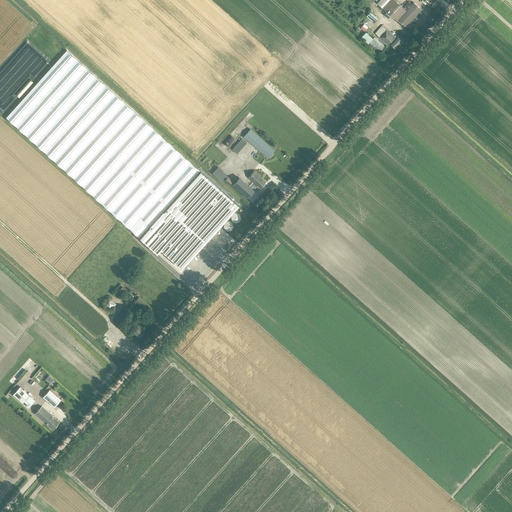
[(401,5),(395,0),(381,0),(378,3),(391,16),(392,15),(397,21),(399,20),(406,26),(422,9),(414,2),(407,11),(401,5)]
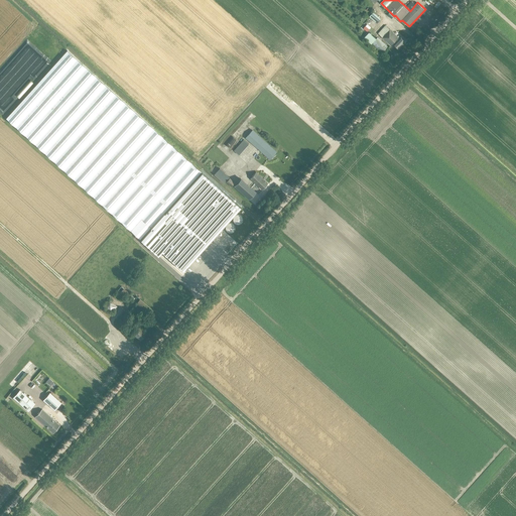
[(378,23),(383,16),(375,10),(369,16),(378,23)]
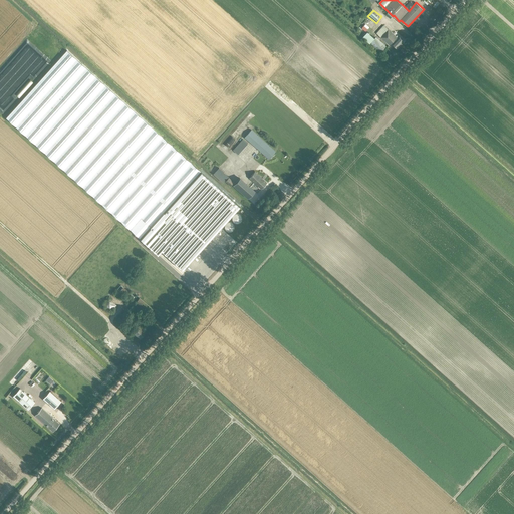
[(398,48),(404,41),(400,37),(398,39),(397,39),(398,37),(384,25),(377,33),(390,45),(395,40),(396,41),(394,44),(398,48)]
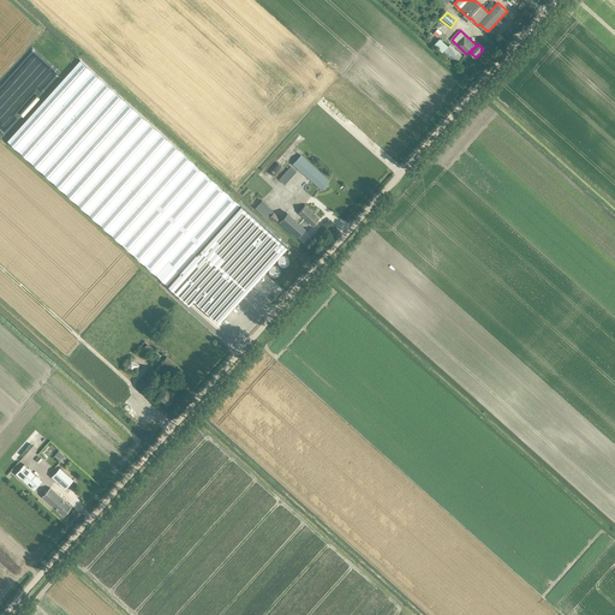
[(457,64),(464,57),(449,43),(448,45),(441,37),(434,45),(443,53),(443,52),(457,64)]
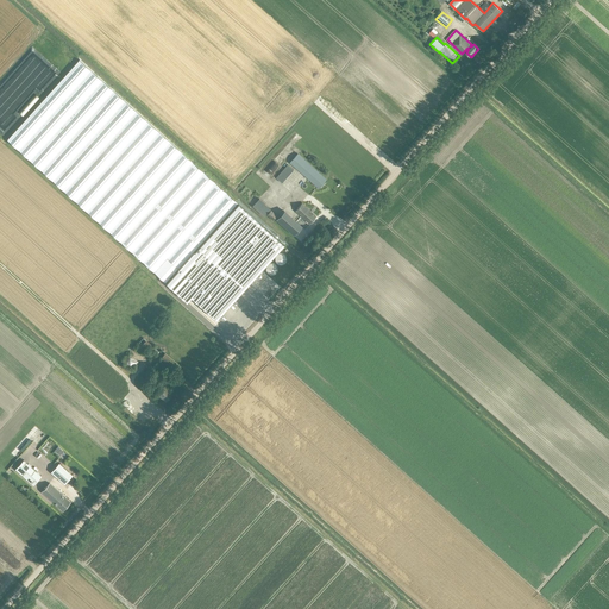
[(77,60),(6,140),(120,242),(133,253),(165,282),(187,301),(192,296),(217,319),(283,245),(282,244),(77,60)]
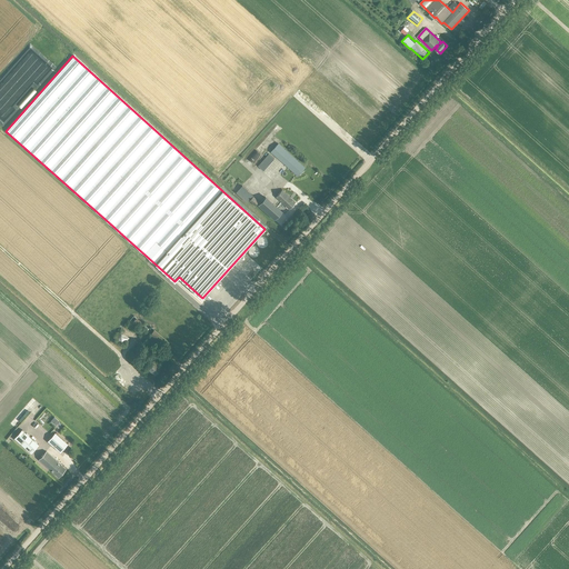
[(265,142),(251,157),(256,160),(269,147),(265,142)]
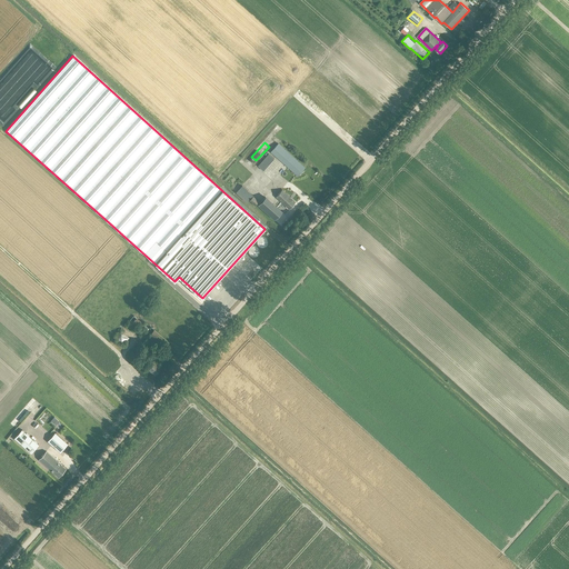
[(298,176),(306,168),(279,143),(271,151),(298,176)]
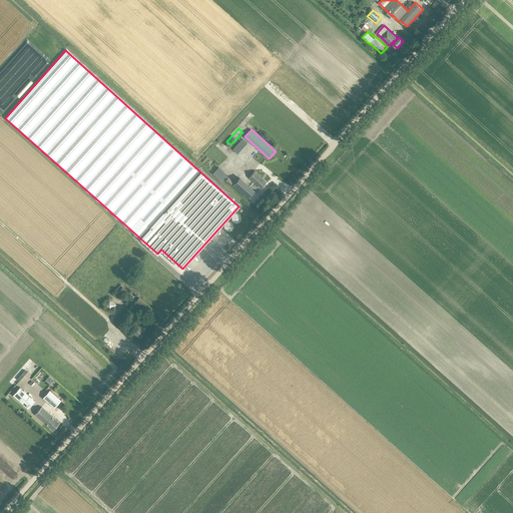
[(237,154),(247,143),(242,138),(232,149),(237,154)]
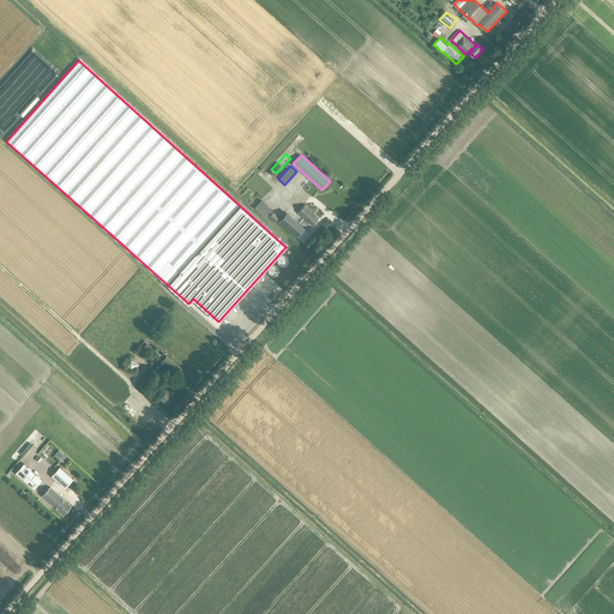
[(266,218),(274,210),(262,200),(254,208),(266,218)]
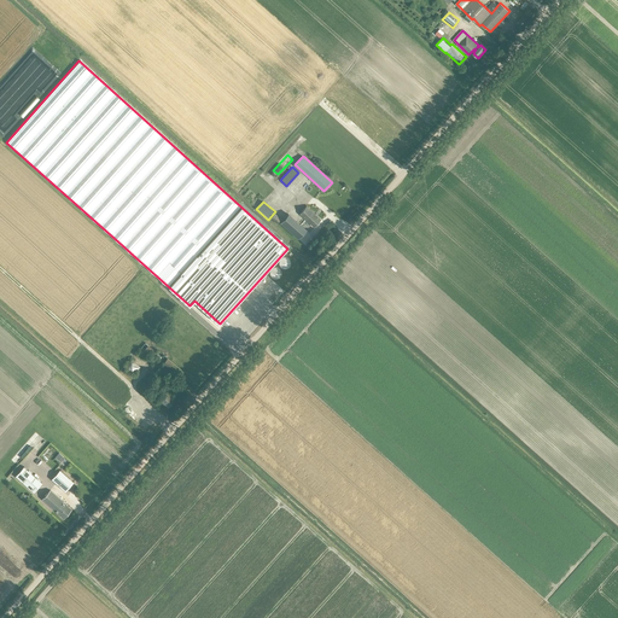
[(315,227),(321,220),(307,207),(299,214),(315,227)]
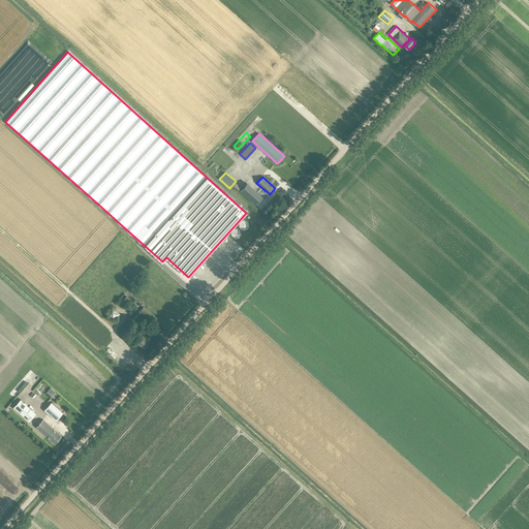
[(237,191),(241,187),(236,182),(231,186),(237,191)]
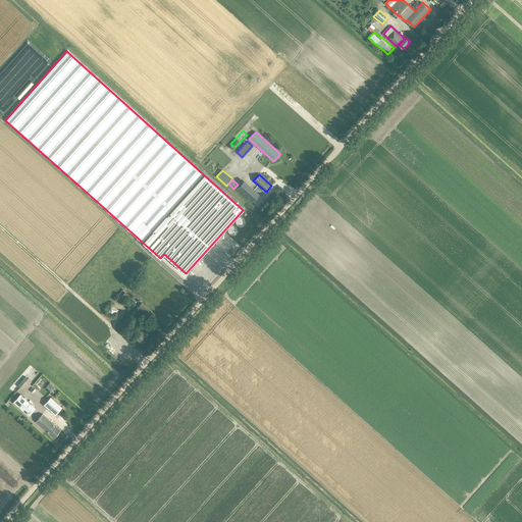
[(252,202),(259,194),(244,180),(237,188),(252,202)]
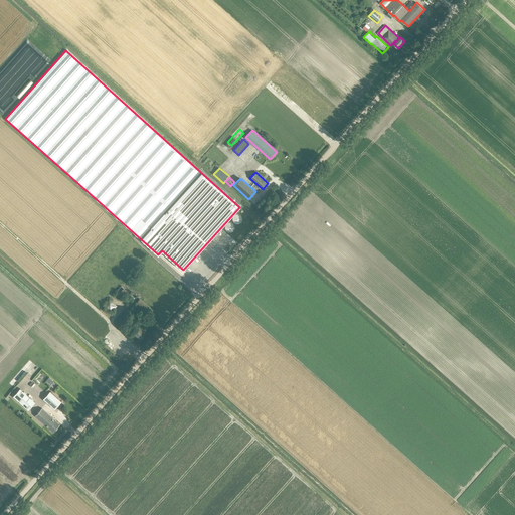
[(234,223),(242,220),(240,213),(232,215),(234,223)]
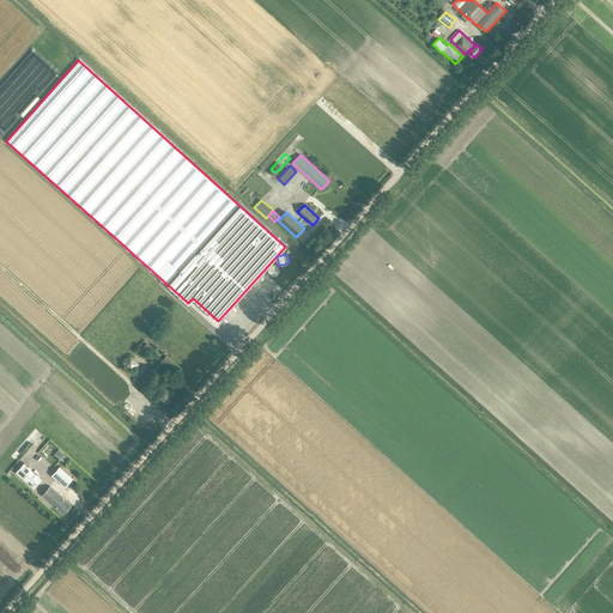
[(267,268),(274,275),(280,269),(274,263),(267,268)]
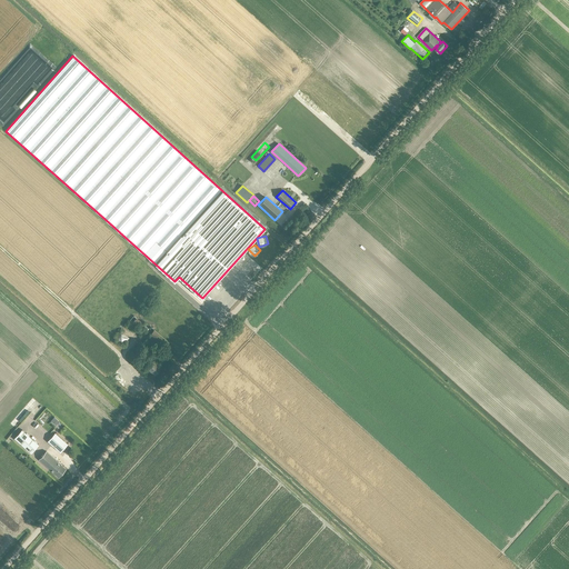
[(148,331),(151,327),(147,323),(145,325),(135,316),(130,320),(140,330),(143,327),(148,331)]
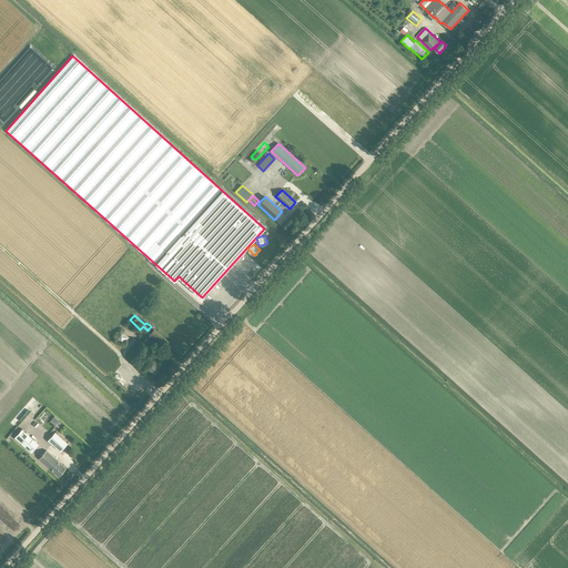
[(165,348),(170,343),(154,330),(150,335),(165,348)]
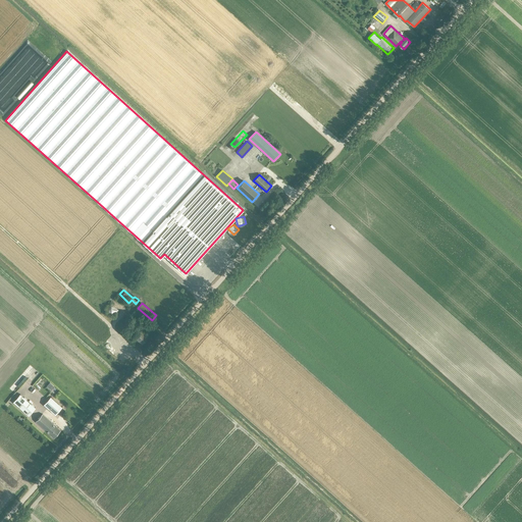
[(112,304),(107,309),(113,314),(117,308),(112,304)]
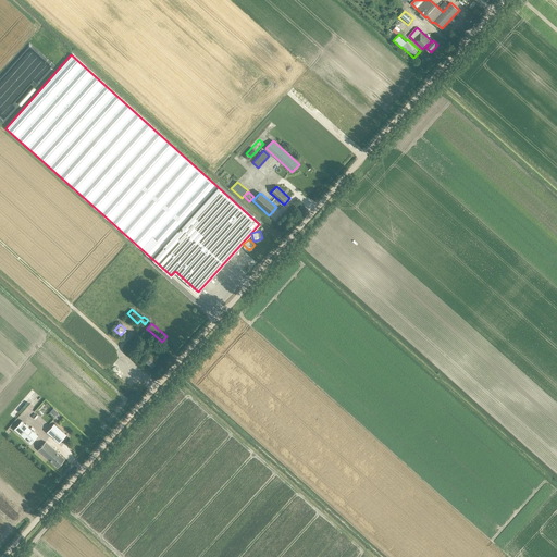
[(151,353),(144,360),(151,368),(159,359),(151,353)]
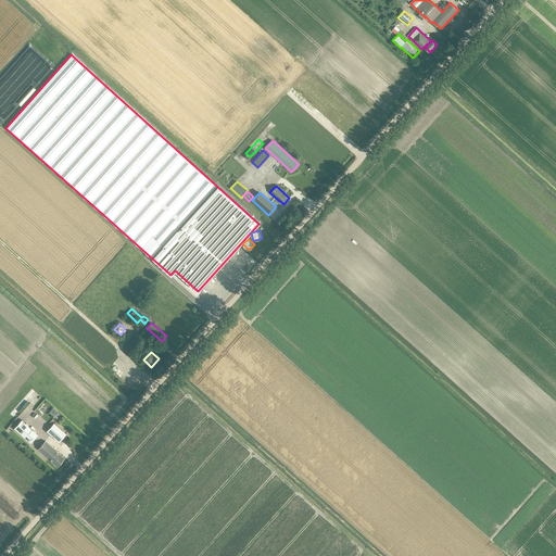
[(38,434),(22,419),(14,428),(30,442),(38,434)]
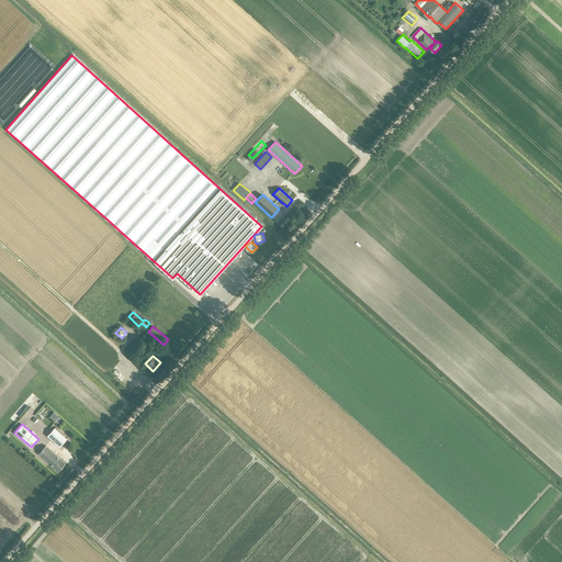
[(47,436),(59,447),(67,439),(55,427),(47,436)]
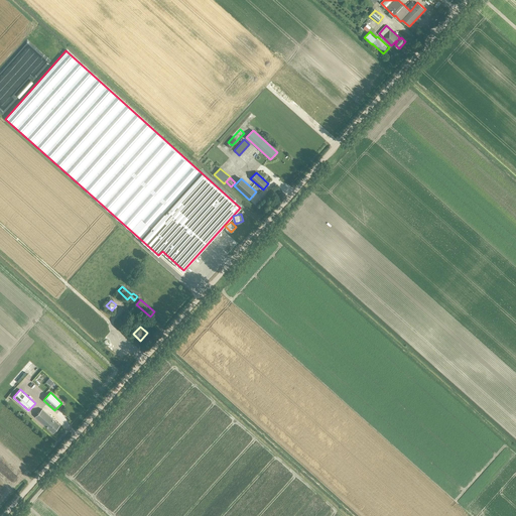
[(53,433),(60,425),(42,409),(35,417),(53,433)]
